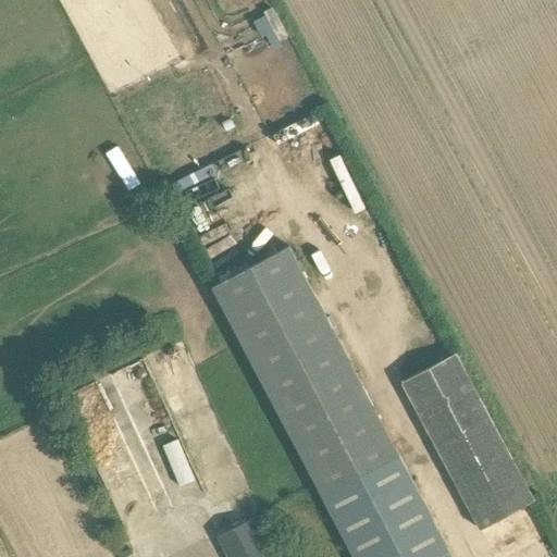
[(213,287),(321,493),(397,455),(289,247),(213,287)]
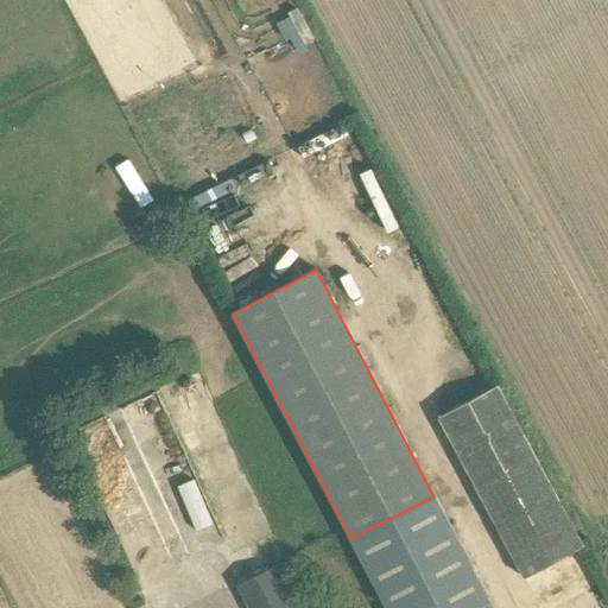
[(191,380),(184,382),(183,390),(189,394),(196,391),(197,385),(191,380)]
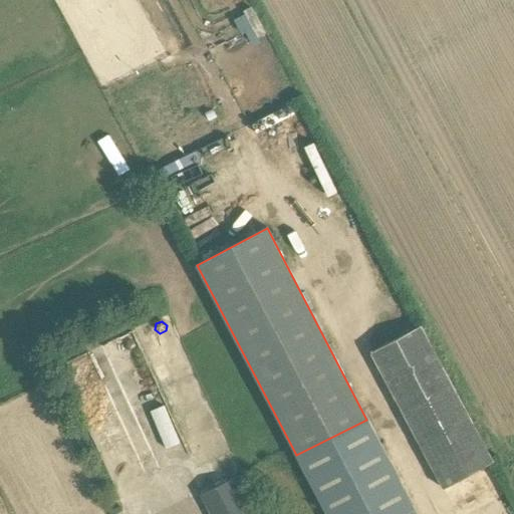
[(422,326),(370,353),(402,415),(453,389),(422,326)]
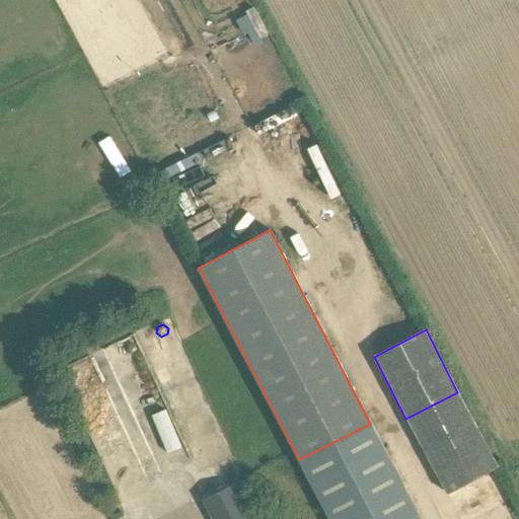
[(299,459),(330,518),(422,518),(370,424),(299,459)]
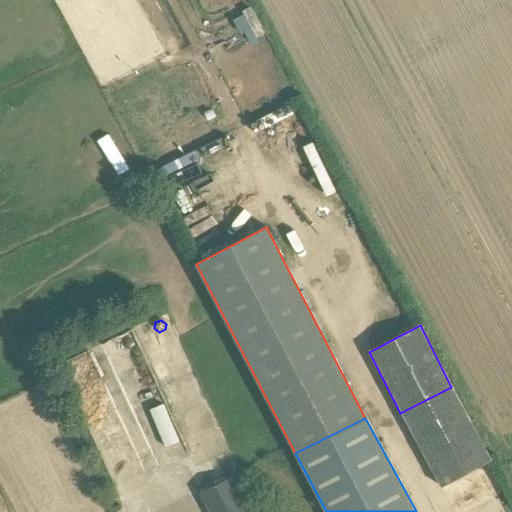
[(257,511),(238,475),(198,494),(206,511),(257,511)]
